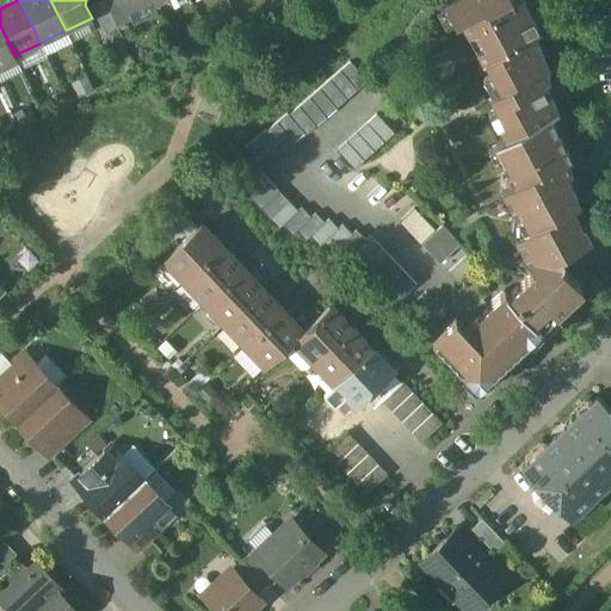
[(119,0),(105,0),(105,1),(118,28),(133,20),(127,8),(124,10),(119,0)]
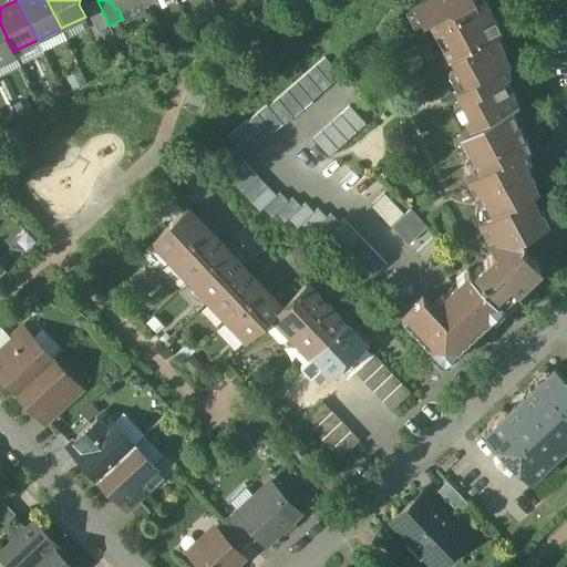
[(111,0),(115,9),(133,0),(111,0)]
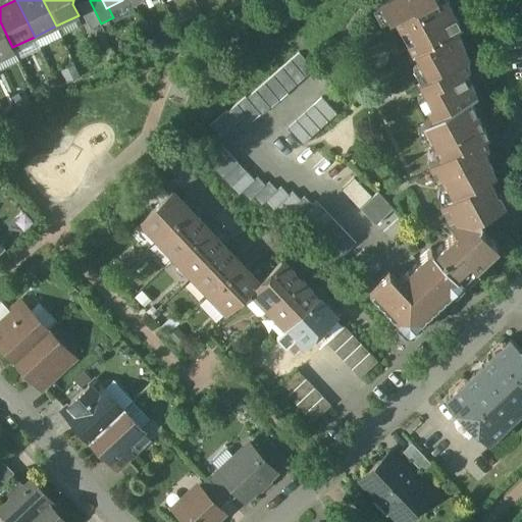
[(382,0),(379,2),(388,20),(394,17),(412,53),(414,52),(456,30),(461,27),(448,2),(449,1),(448,0),(382,0)]
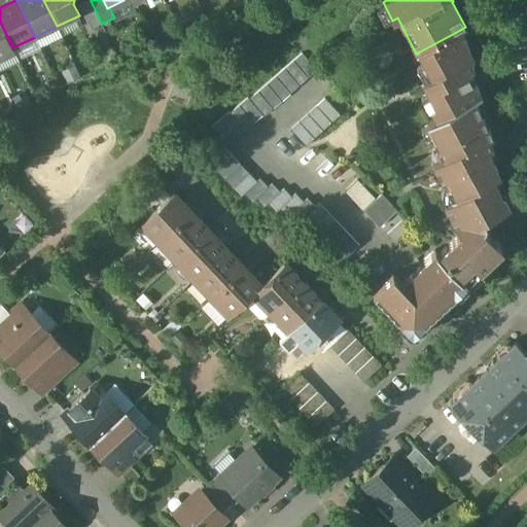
[(102,24),(91,1),(79,6),(91,29),(102,24)]
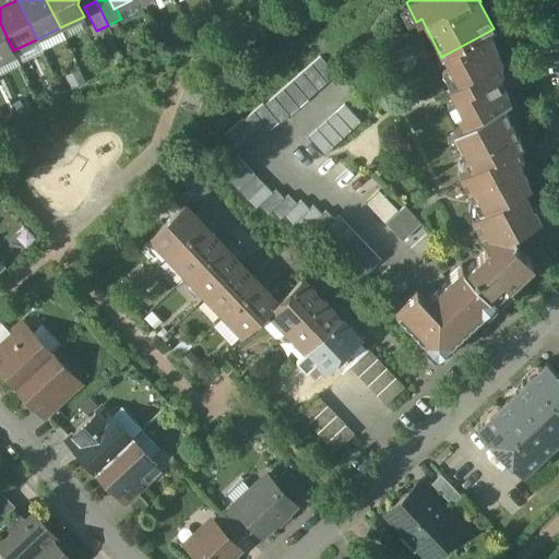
[(0,23),(0,61),(15,55),(13,50),(0,23)]
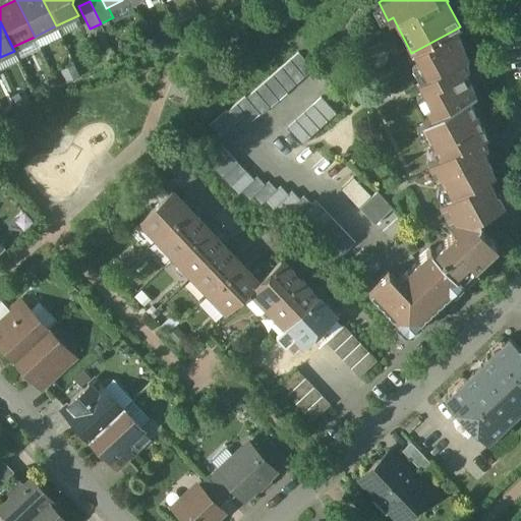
[(426,108),(430,118),(468,100),(476,95),(464,71),(467,69),(466,59),(468,58),(461,46),(463,45),(455,30),(413,52),(426,76),(417,80),(430,106),(426,108)]
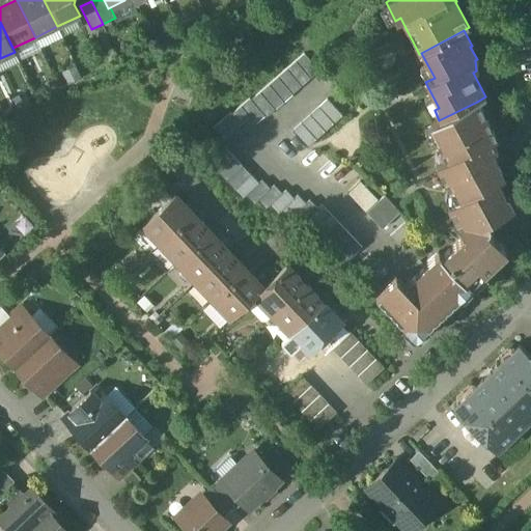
[(304,55),(251,102),(264,117),(266,118),(319,72),(304,55)]
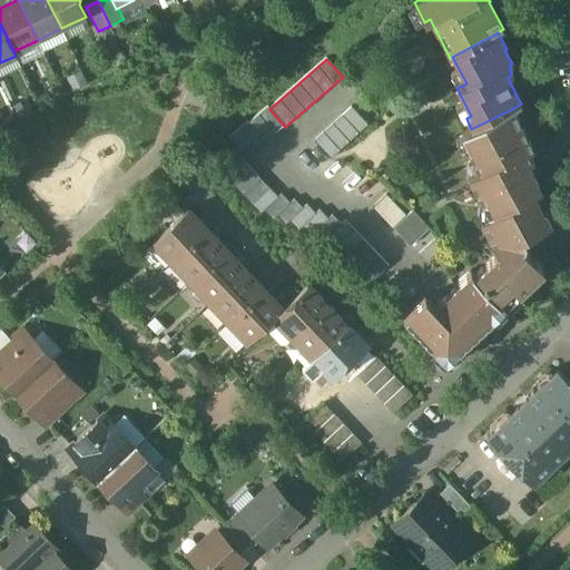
[(268,107),(249,124),(264,140),(265,143),(284,126),(269,109),(268,107)]
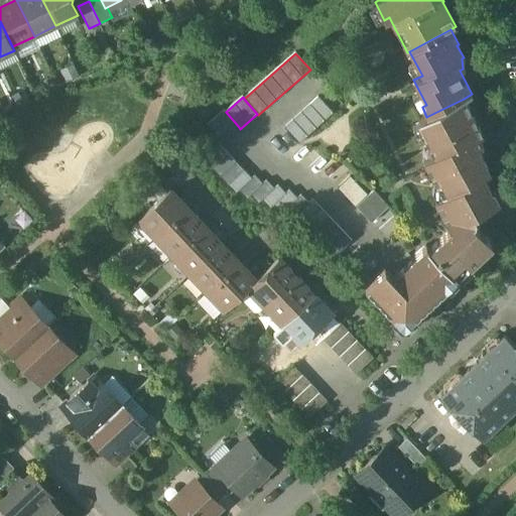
[(318,97),(284,128),(299,144),(333,114),(318,97)]
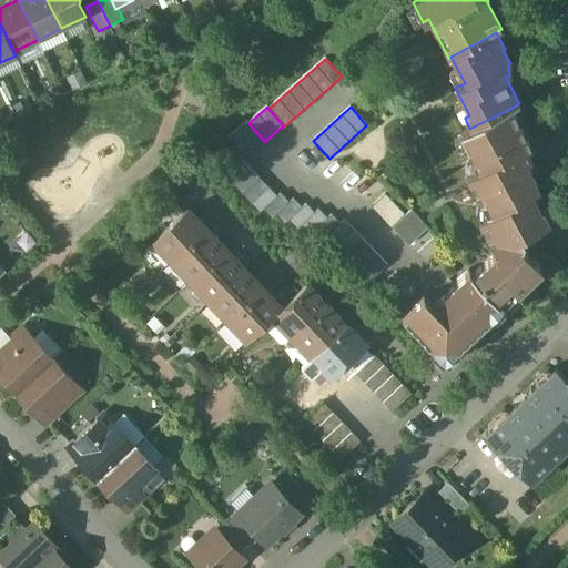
[(466,149),(477,171),(466,176),(487,215),(530,192),(538,188),(531,174),(533,173),(526,162),(530,160),(529,149),(531,148),(510,109),(469,129),(460,133),(468,148),(466,149)]
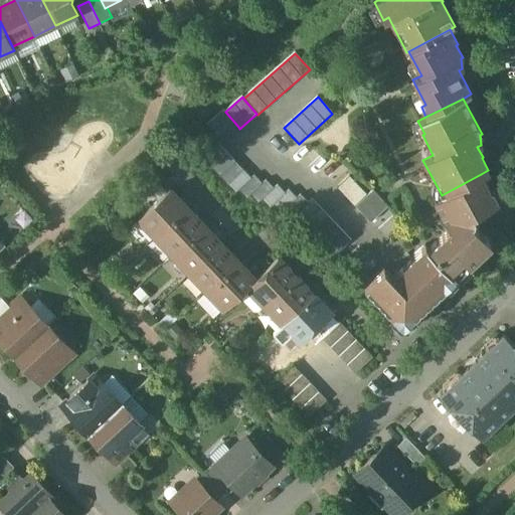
[(224,111),(206,126),(221,142),(238,127),(225,112),(224,111)]
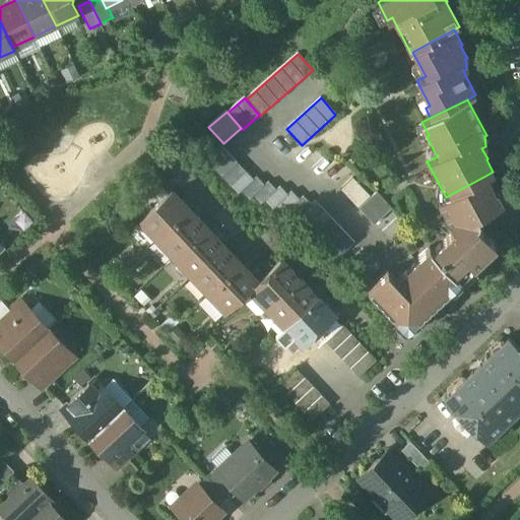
[(254,181),(221,147),(205,163),(238,196),(241,193),(254,181)]
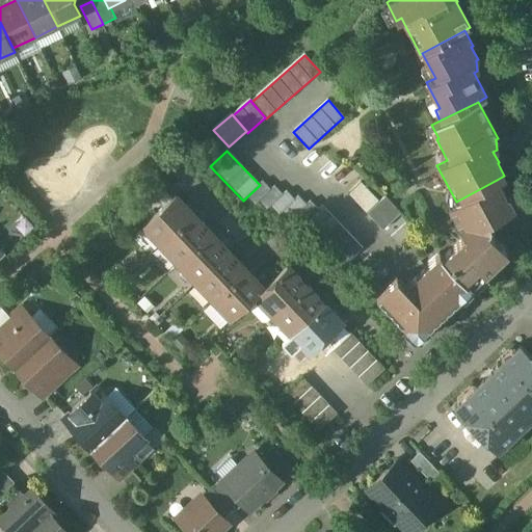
[(456,202),(448,207),(464,236),(442,257),(471,287),(507,253),(487,231),(488,229),(489,224),(488,222),(514,208),(508,195),(506,196),(497,180),(456,202)]
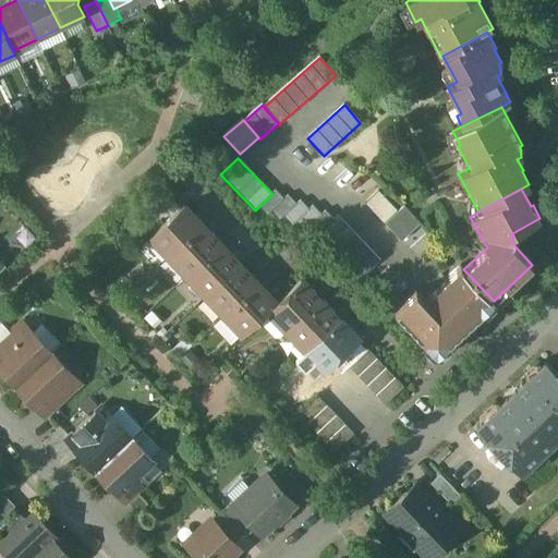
[(273,194),(258,207),(267,216),(270,213),(283,199),(275,191),(273,194)]
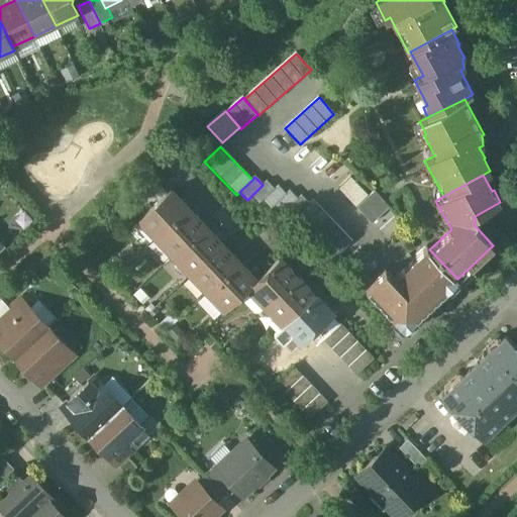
[(263,185),(250,197),(259,205),(263,202),(275,190),(267,182),(263,185)]
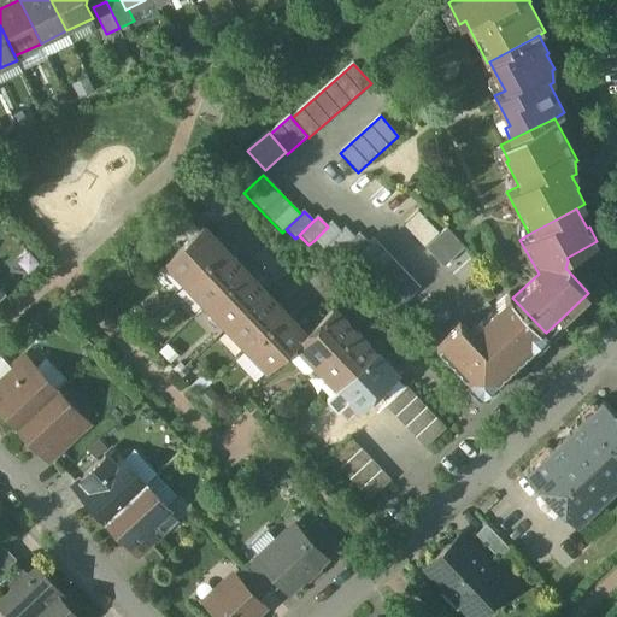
[(328,227),(313,241),(323,251),(327,247),(341,233),(331,223),(328,227)]
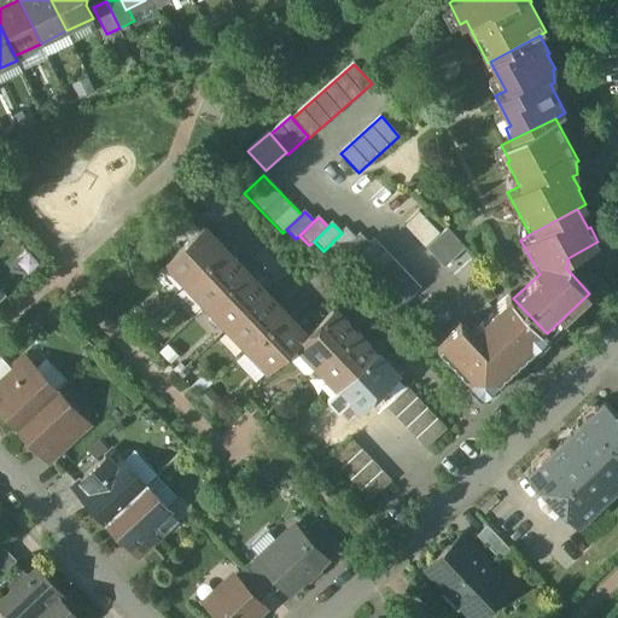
[(204,227),(167,263),(187,285),(225,249),(204,227)]
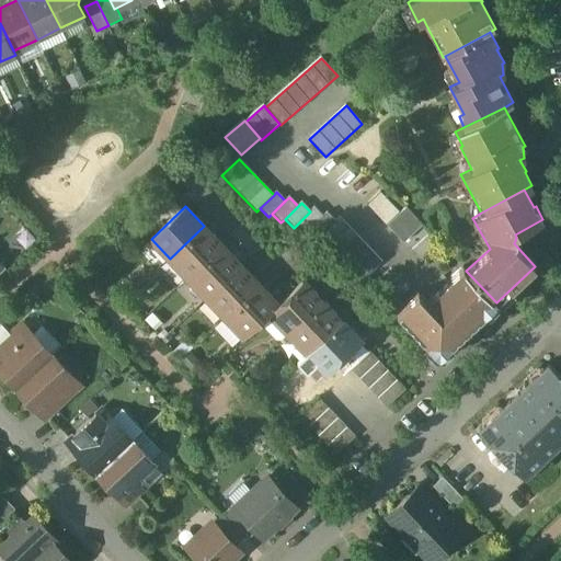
[(310,212),(297,225),(306,233),(310,229),(323,217),(315,207),(310,212)]
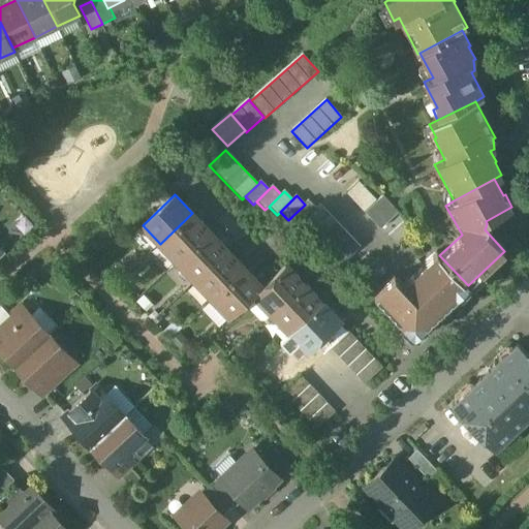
[(399,213),(383,195),(365,213),(380,229),(399,213)]
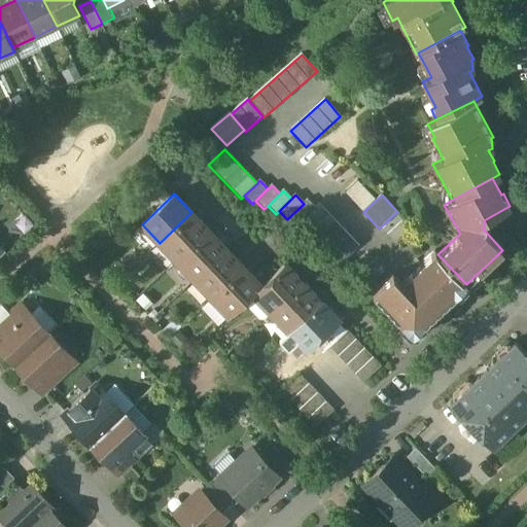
[(304,204),(291,215),(299,224),(303,220),(315,208),(307,200),(304,204)]
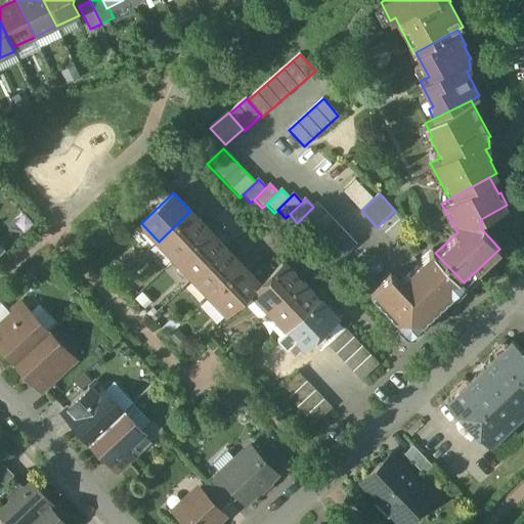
[(357,246),(317,204),(313,207),(301,219),(342,261),(357,246)]
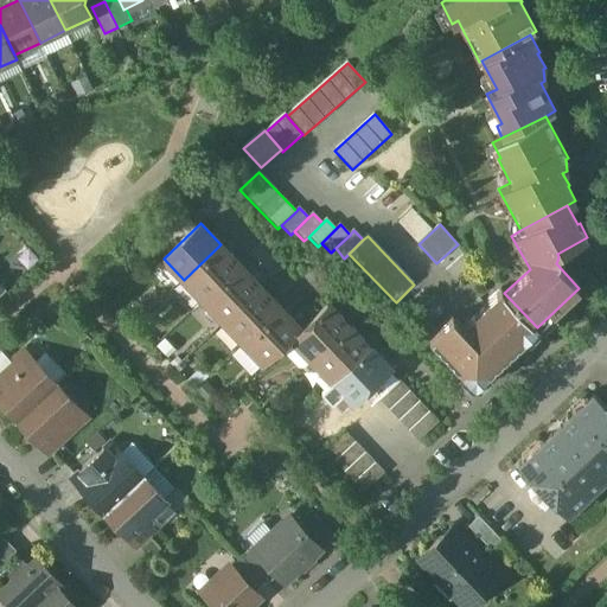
[(221,244),(184,280),(204,301),(241,266),(221,244)]
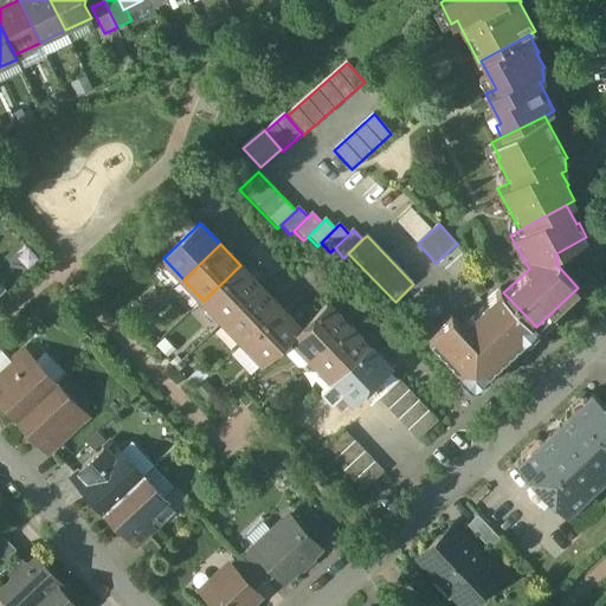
[(240,265),(204,301),(224,322),(260,288),(240,265)]
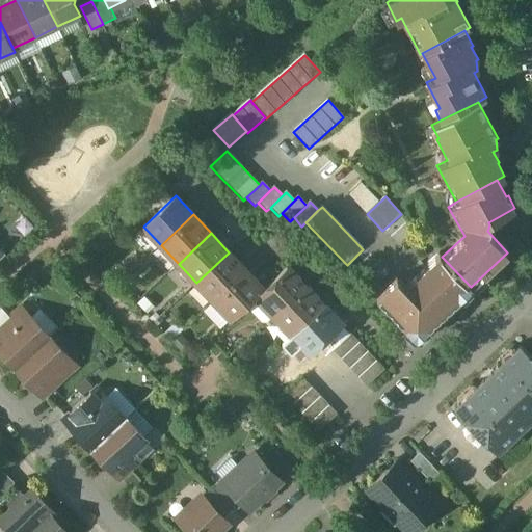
[(229,253),(196,283),(214,301),(246,271),(229,253)]
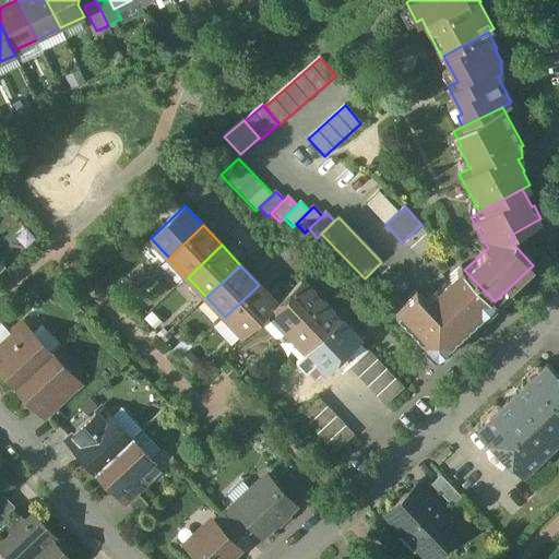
[(435,290),(428,297),(430,299),(427,302),(416,292),(395,311),(426,344),(437,355),(468,326),(495,301),(464,270),(461,266),(435,290)]
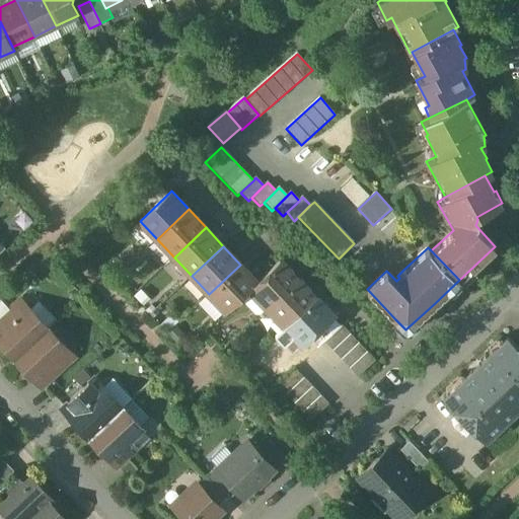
[(290,270),(282,261),(280,262),(257,282),(249,290),(256,299),(262,299),(269,307),(298,280),(290,272),(290,270)]
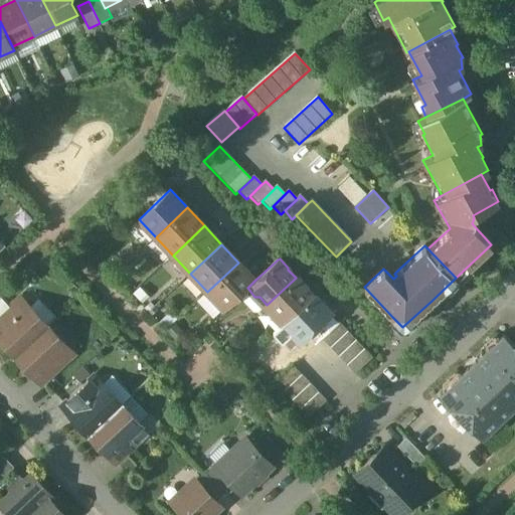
[(238,263),(207,292),(224,310),(247,288),(255,280),(238,263)]
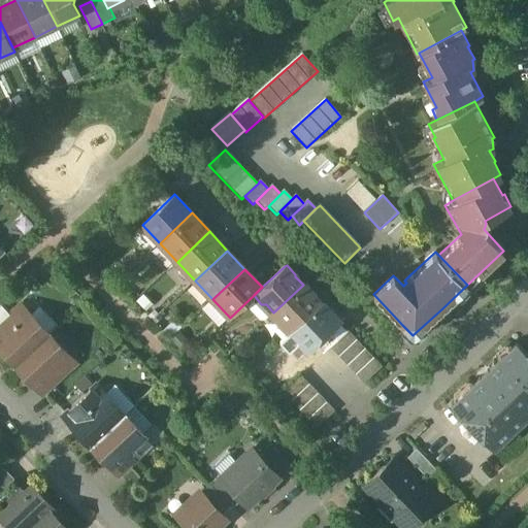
[(312,293),(305,285),(303,285),(273,312),(271,315),(278,322),(284,323),(291,331),(321,303),(312,295),(312,293)]
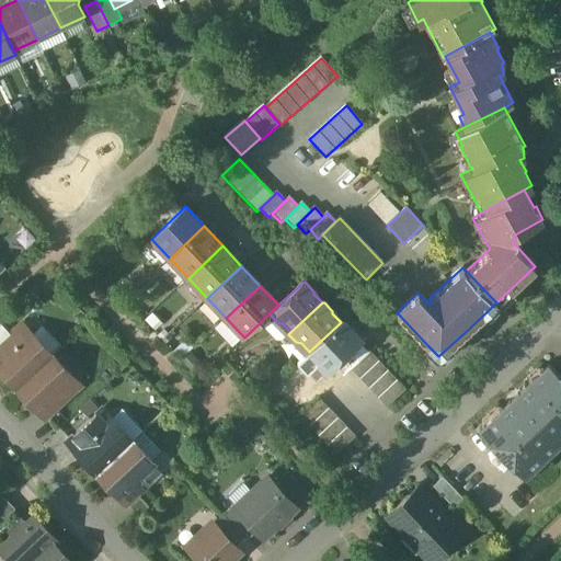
[(351,331),(343,322),(341,322),(309,352),(307,354),(316,363),(320,363),(329,371),(335,366),(359,343),(351,333),(351,331)]
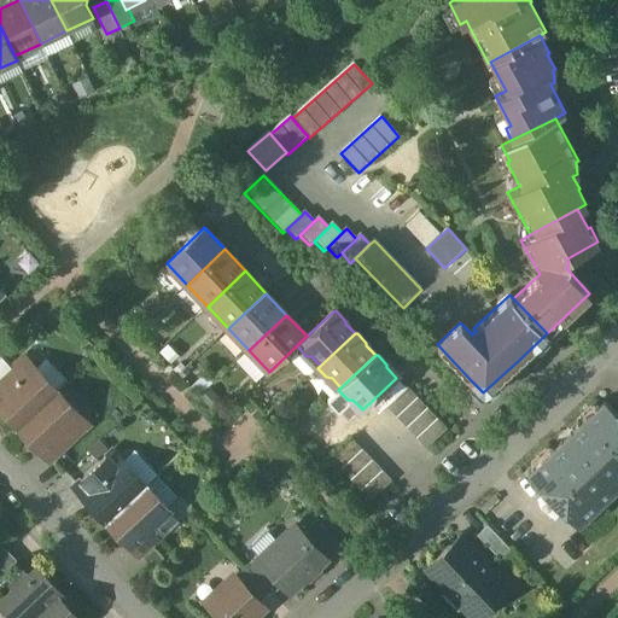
[(24,356),(10,368),(19,379),(34,366),(24,356)]
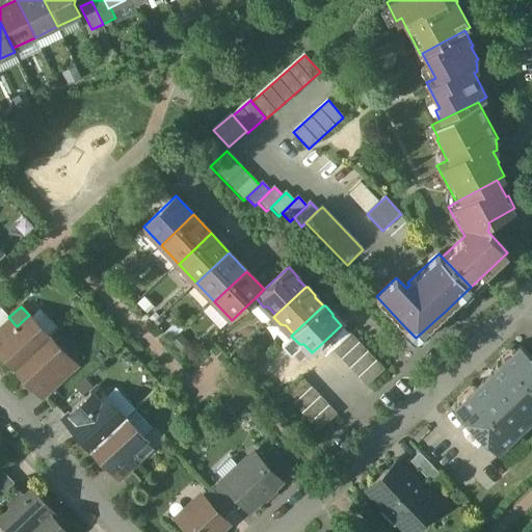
[(49,337),(29,315),(17,326),(18,327),(0,343),(0,352),(15,368),(49,337)]
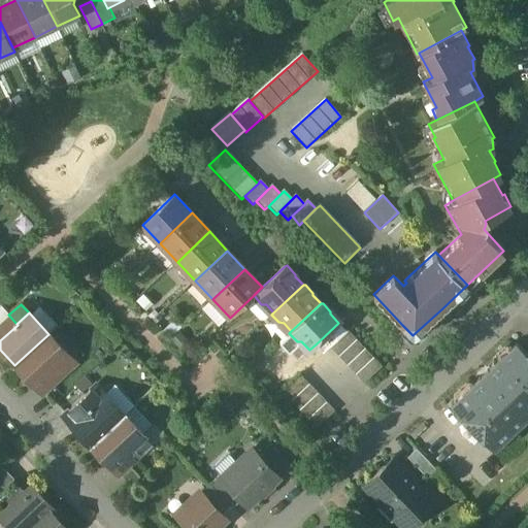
[(8,315),(0,323),(0,340),(18,325),(17,324),(8,315)]
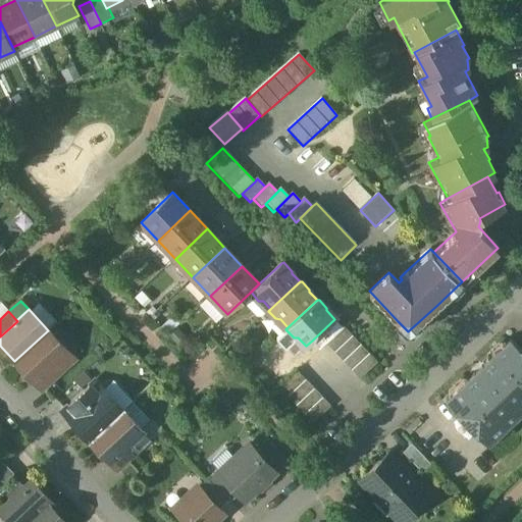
[(334,319),(312,341),(320,350),(326,344),(343,328),(334,319)]
